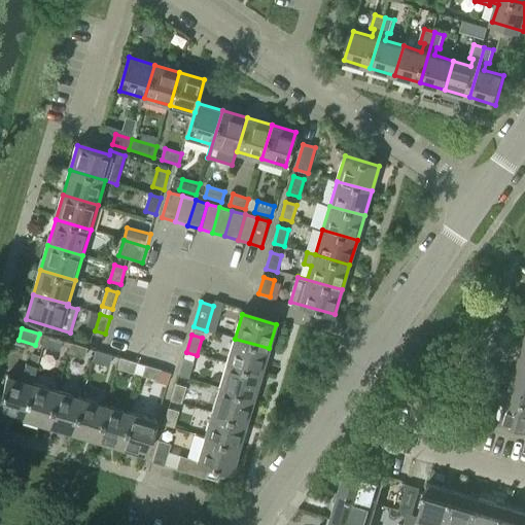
[(61,352),(64,342),(47,337),(44,348),(61,352)]
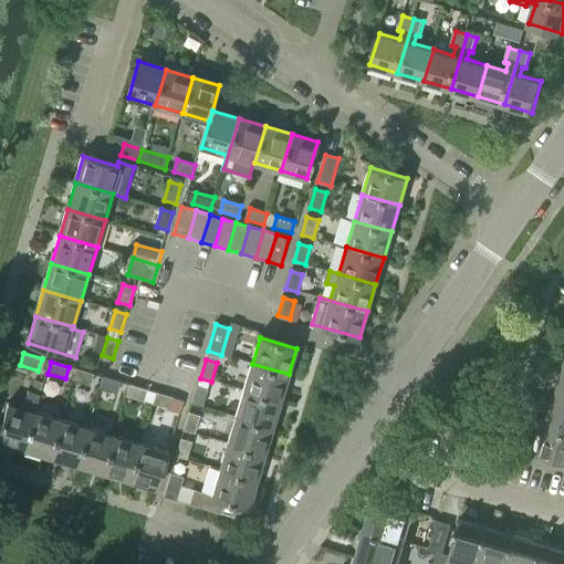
[(244,390),(281,400),(289,374),(252,364),(244,390)]
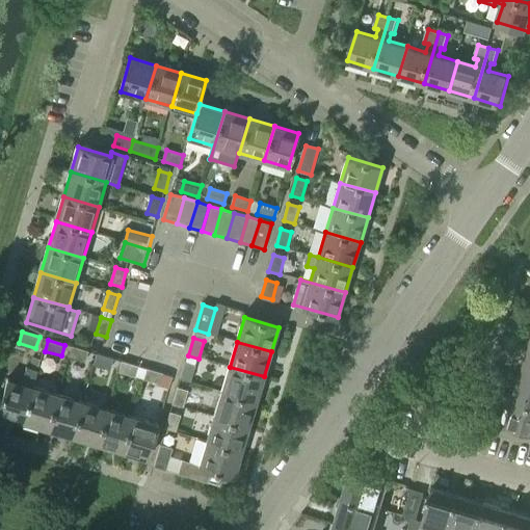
[(86,363),(89,352),(73,347),(69,359),(86,363)]
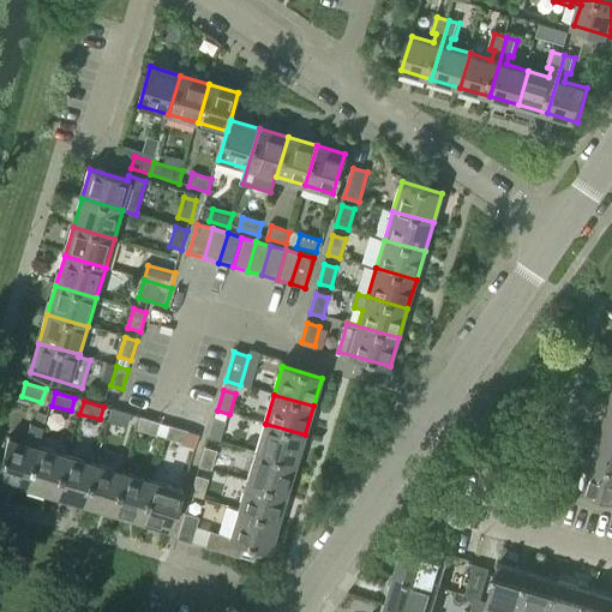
[(611,405),(610,405),(601,433),(611,436),(611,405)]
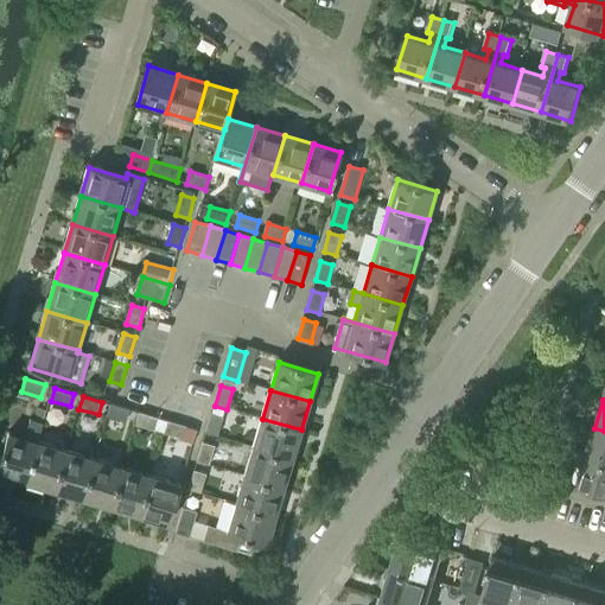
[(127,424),(131,411),(112,405),(107,418),(127,424)]
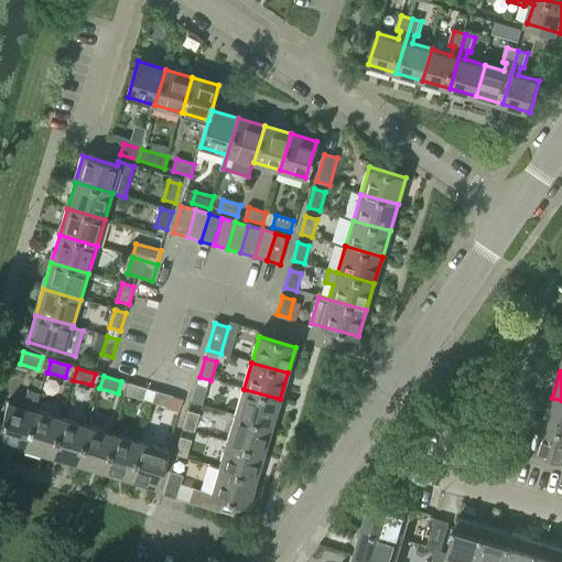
[(144,401),(148,389),(130,384),(127,396),(144,401)]
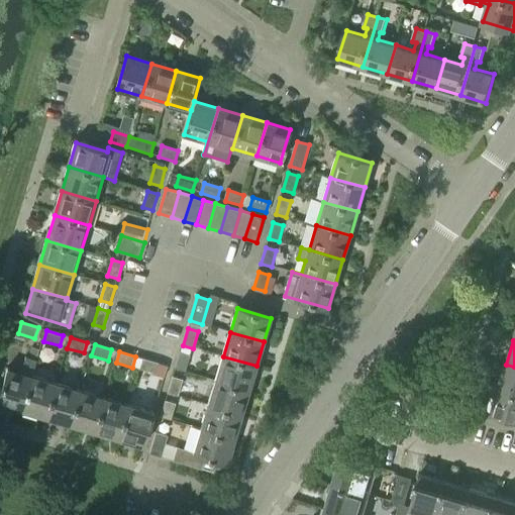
[(186,373),(191,355),(180,352),(176,370),(186,373)]
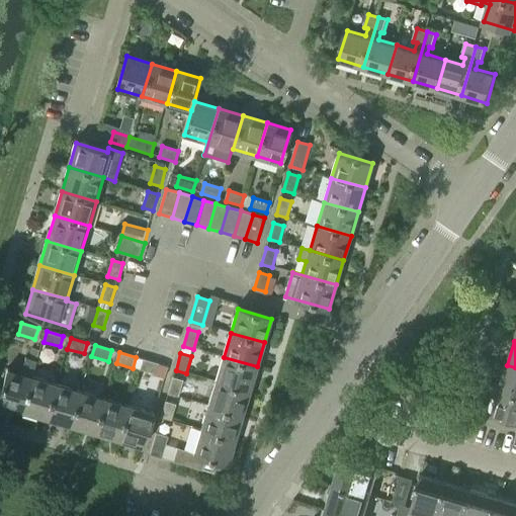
[(257,366),(224,357),(217,380),(250,391),(257,366)]
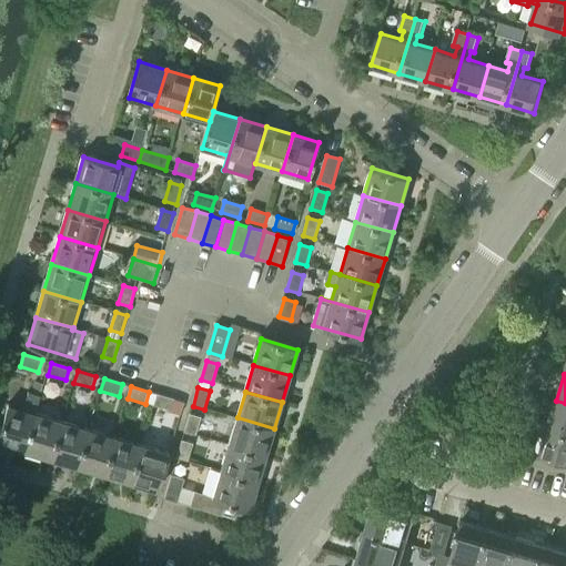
[(8,406),(0,432),(0,443),(24,451),(36,414),(41,396),(29,393),(23,411),(8,406)]
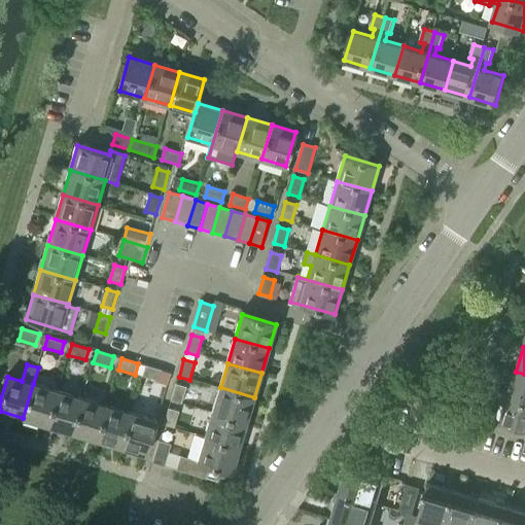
[(160,382),(163,371),(146,365),(143,377),(160,382)]
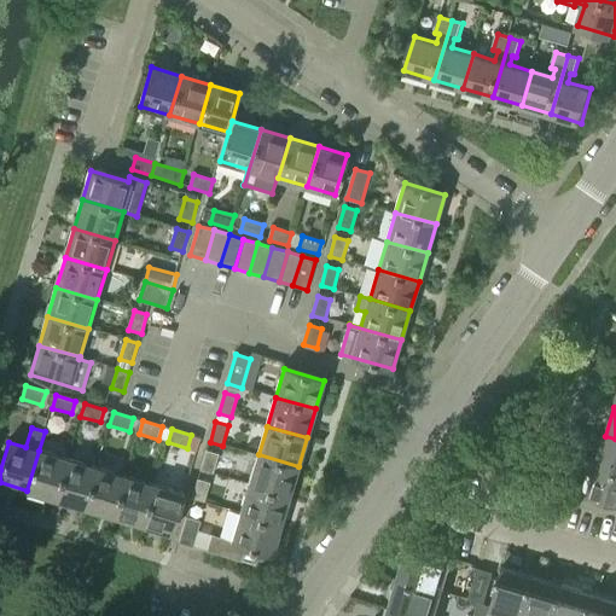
[(615,439),(605,436),(597,465),(615,470),(615,439)]
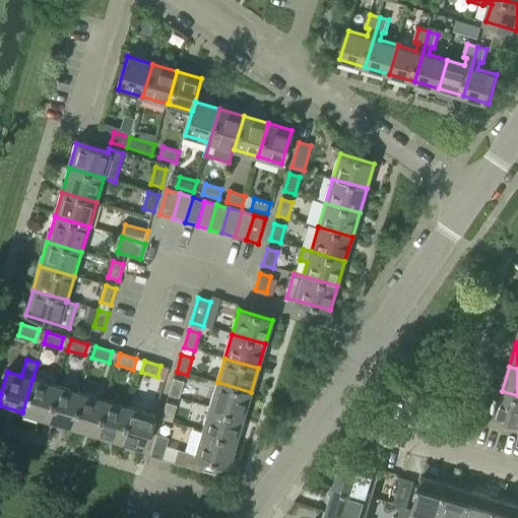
[(33,379),(22,412),(47,419),(57,386),(33,379)]
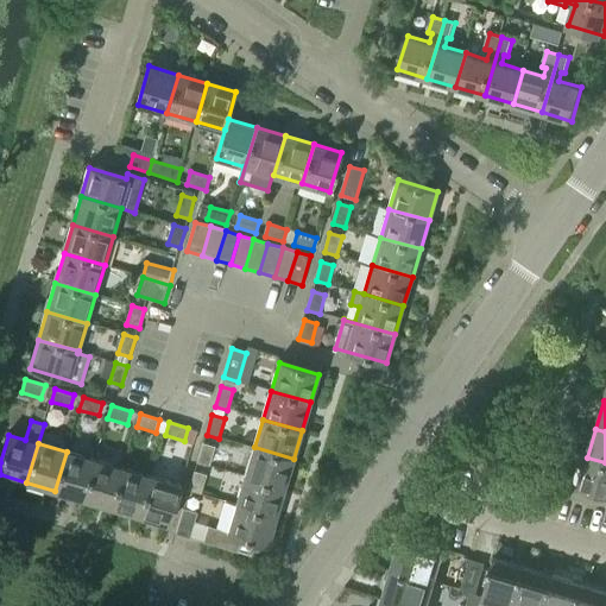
[(210,467),(216,447),(203,443),(199,464),(210,467)]
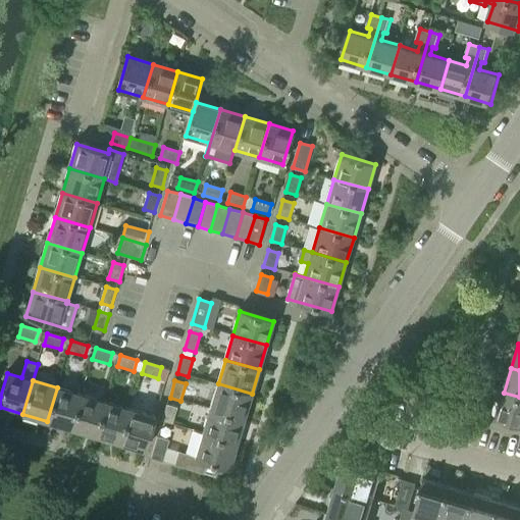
[(252,394),(218,383),(210,409),(244,419),(252,394)]
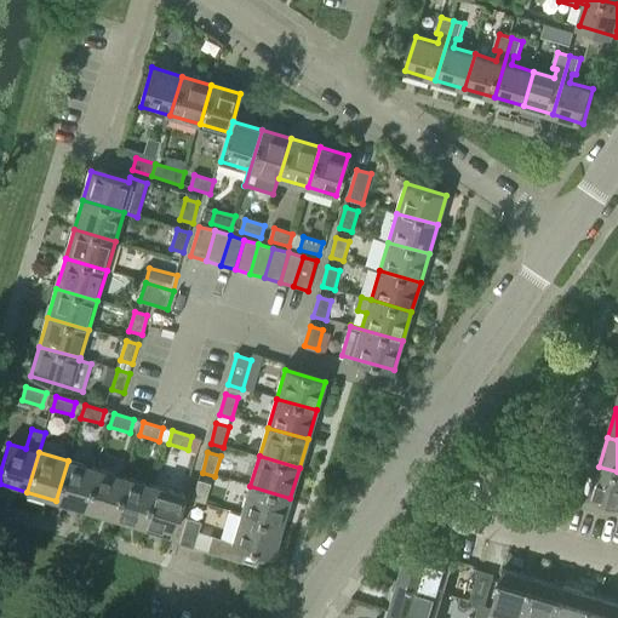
[(85,509),(96,469),(68,461),(56,501),(85,509)]
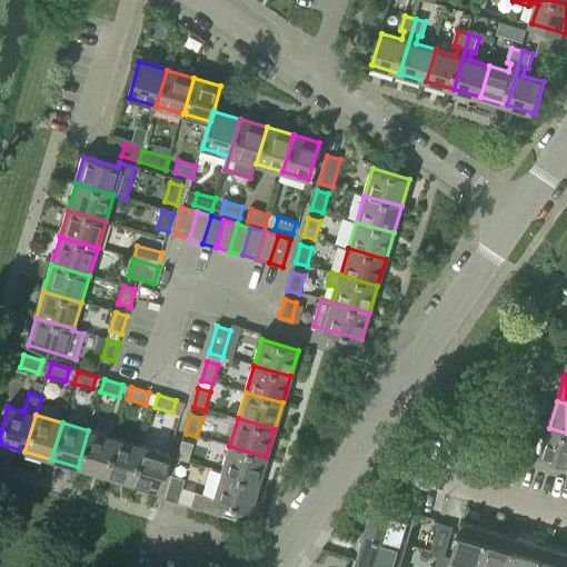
[(566,433),(549,428),(541,455),(556,459),(555,464),(566,467),(566,433)]
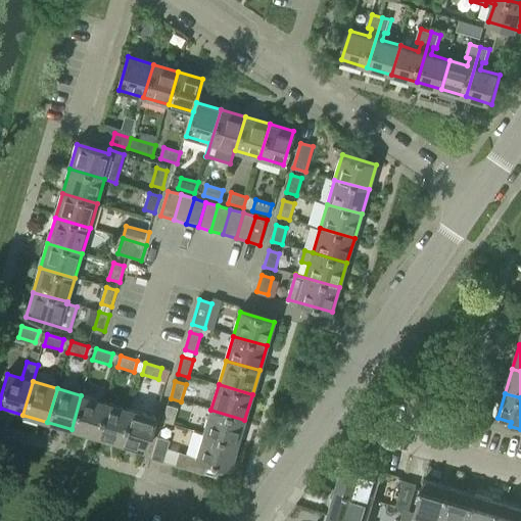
[(81,395),(72,429),(96,436),(106,403),(81,395)]
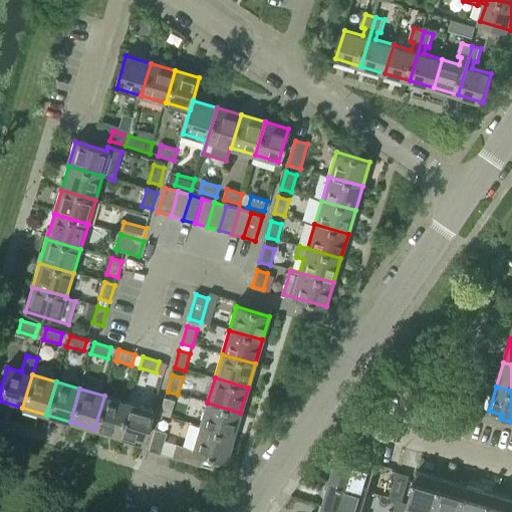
[(104,396),(94,429),(118,436),(129,404),(104,396)]
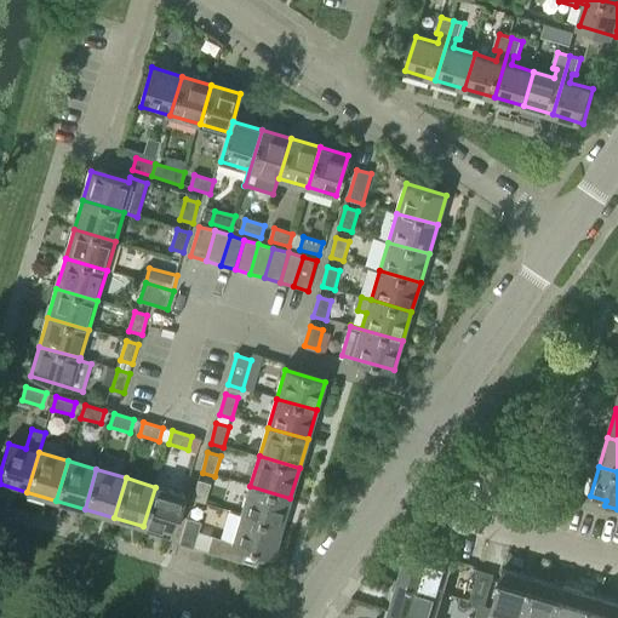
[(206,505),(211,485),(199,481),(193,502),(206,505)]
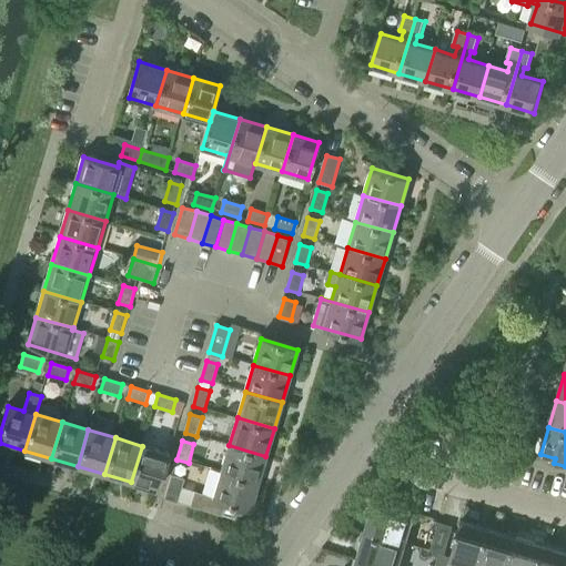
[(265,456),(229,445),(221,472),(258,483),(265,456)]
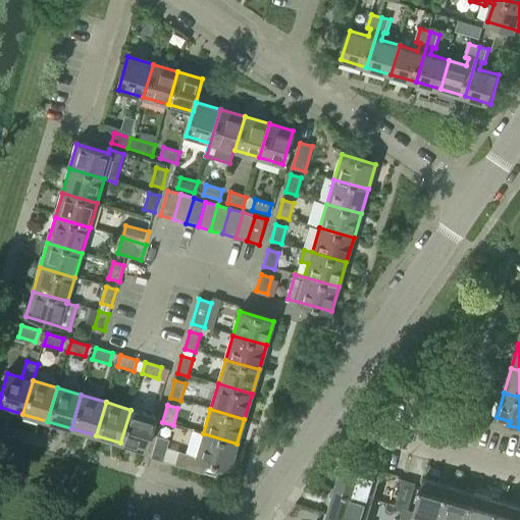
[(131,410),(120,443),(146,451),(155,417),(131,410)]
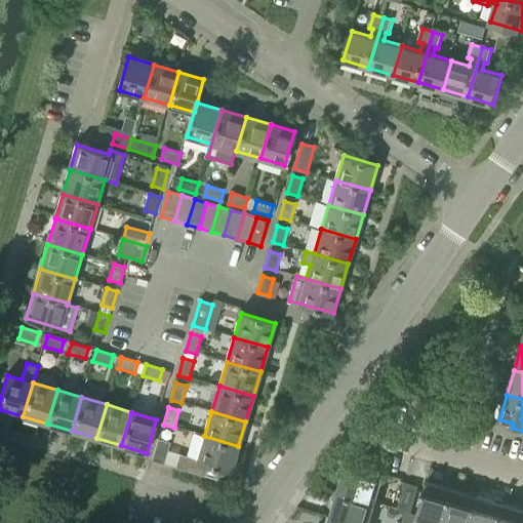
[(238,446),(204,436),(197,460),(182,455),(182,454),(168,450),(171,443),(159,440),(153,461),(164,465),(177,468),(206,476),(209,465),(231,472),(238,446)]
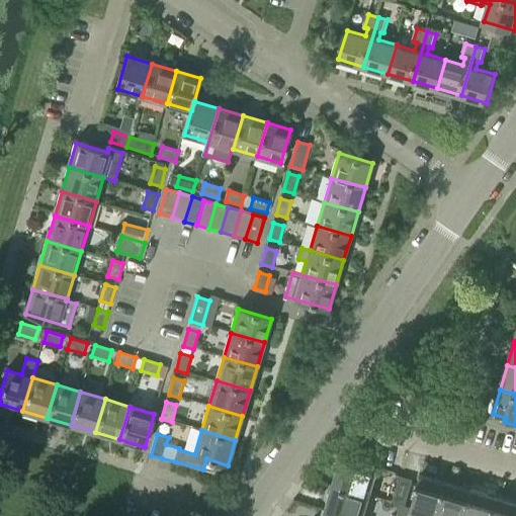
[(334,486),(370,496),(377,470),(342,459),(334,486)]
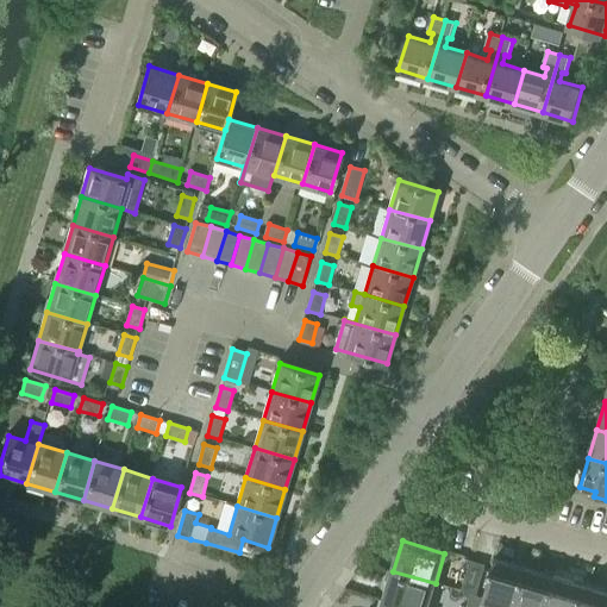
[(514,606),(526,568),(495,558),(493,568),(492,568),(489,573),(490,573),(490,574),(482,601),(502,606),(514,606)]
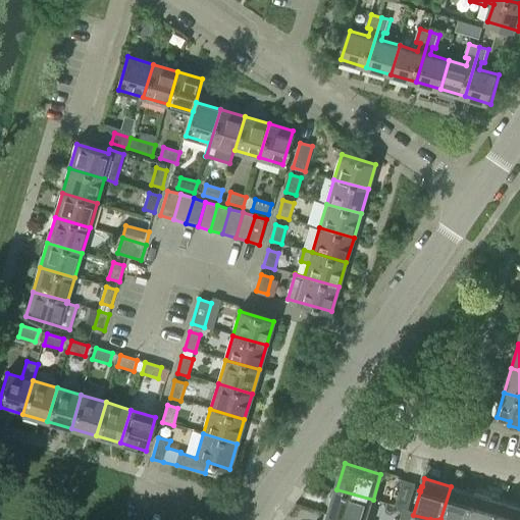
[(408,511),(416,485),(403,481),(395,507),(408,511)]
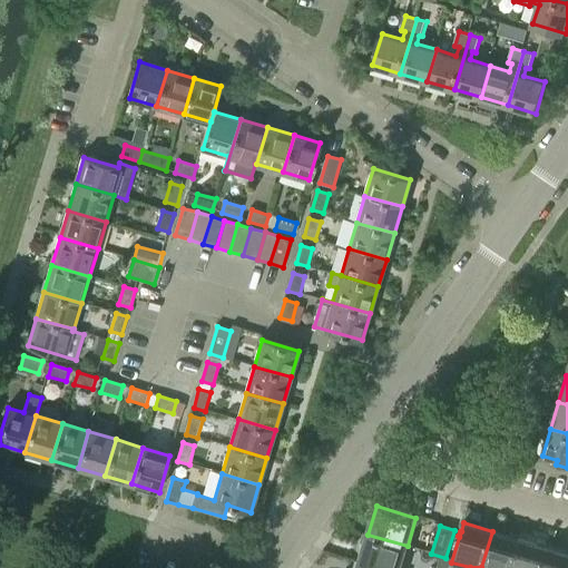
[(492,531),(481,567),(512,567),(521,540),(492,531)]
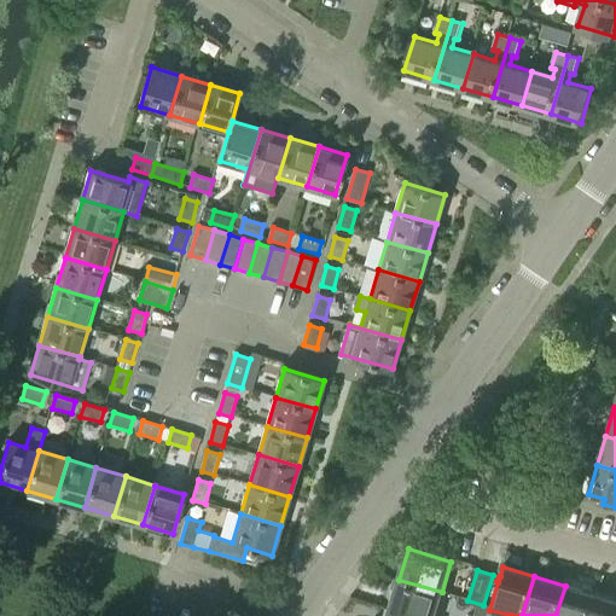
[(390,610),(408,615),(435,615),(442,592),(399,580),(390,610)]
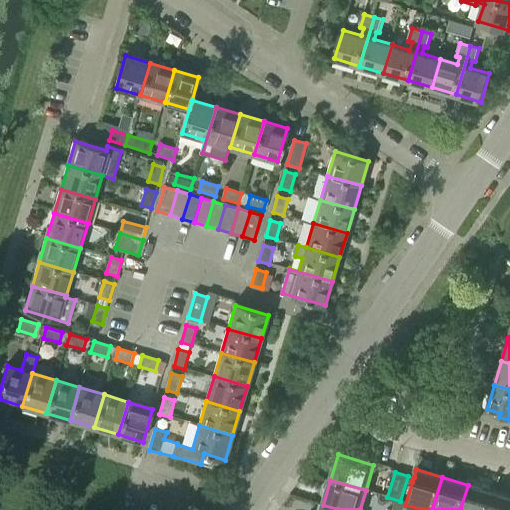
[(468,485),(460,509),(486,509),(492,492),(468,485)]
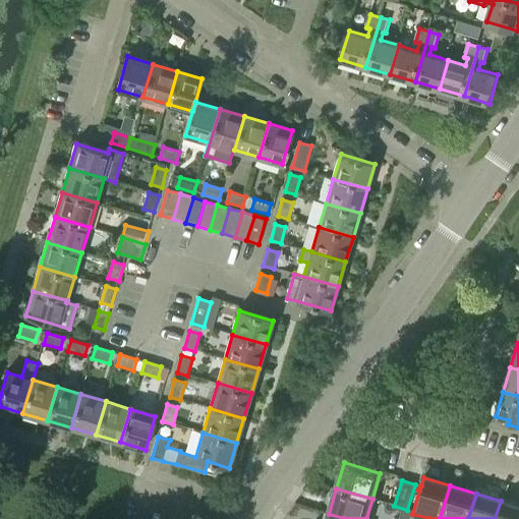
[(518,505),(501,501),(495,518),(518,518),(518,505)]
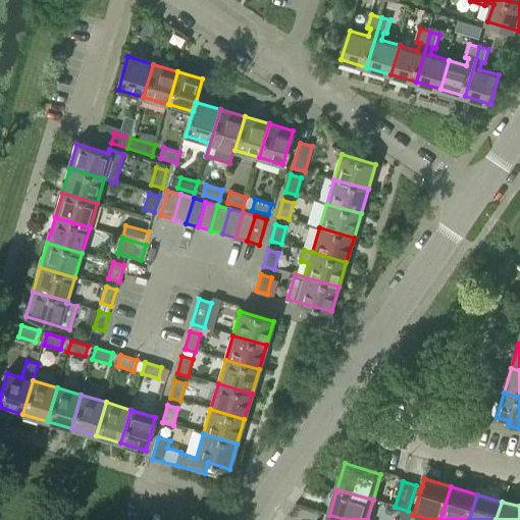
All buildings are outlined.
